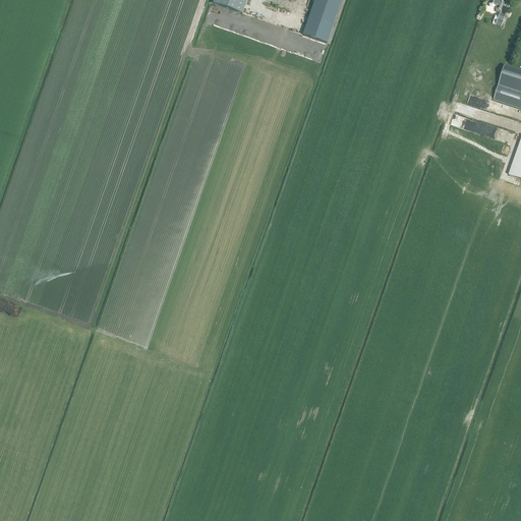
[(242,14),(247,0),(214,0),(213,4),(242,14)]
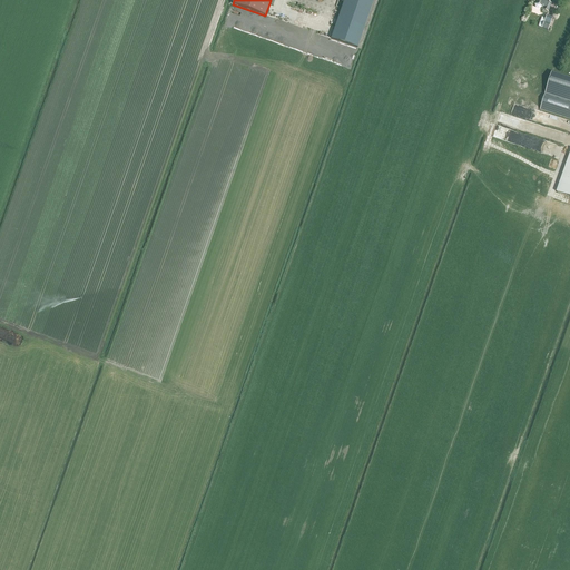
[(344,3),(331,39),(357,48),(373,0),(344,0),(344,3)]
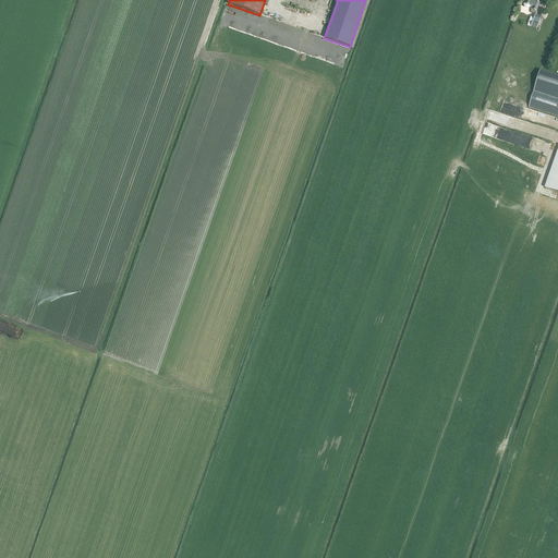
[(531,12),(536,14),(540,3),(534,2),(533,1),(533,0),(524,0),(523,4),(524,5),(524,7),(524,8),(525,8),(528,9),(529,9),(530,9),(530,8),(531,8),(533,8),(531,12)]
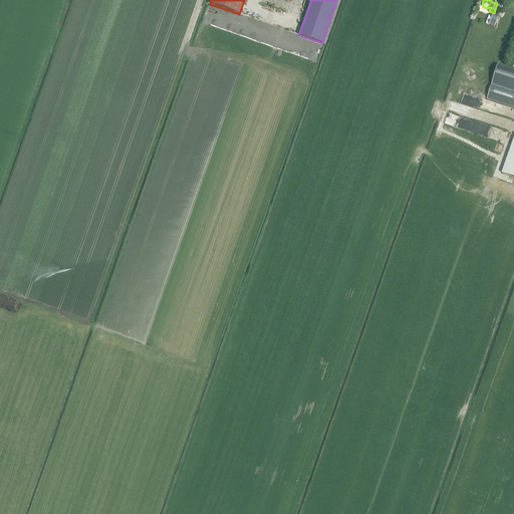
[(486,24),(494,27),(499,16),(493,14),(492,17),(489,15),(486,24)]
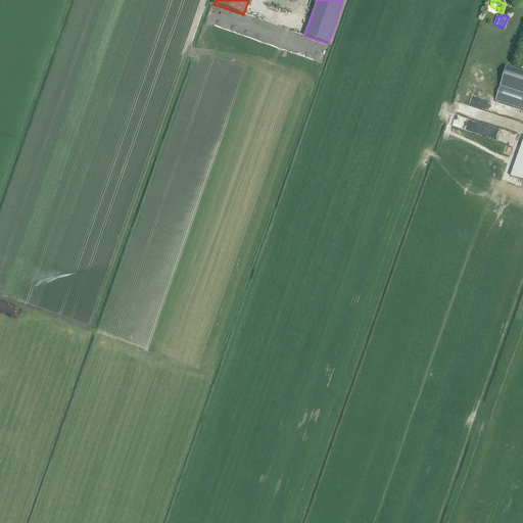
[(498,92),(495,100),(522,109),(522,72),(507,67),(500,88),(498,92)]
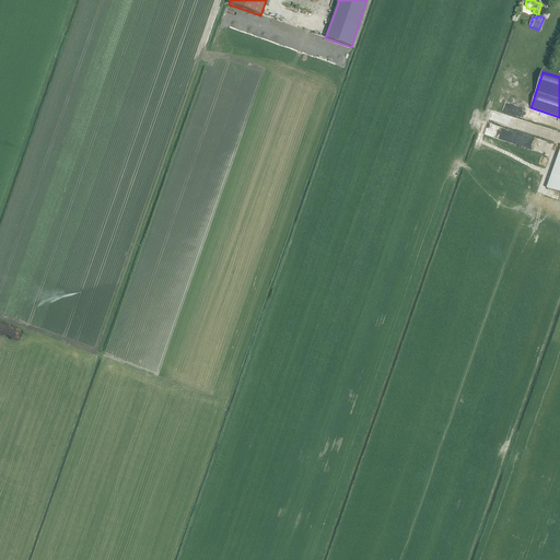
[(547,150),(549,139),(522,132),(520,142),(547,150)]
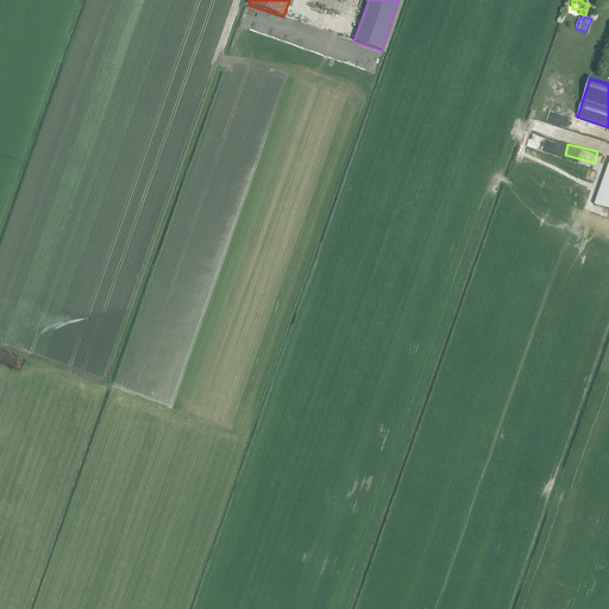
[(608,209),(608,167),(596,206),(608,209)]
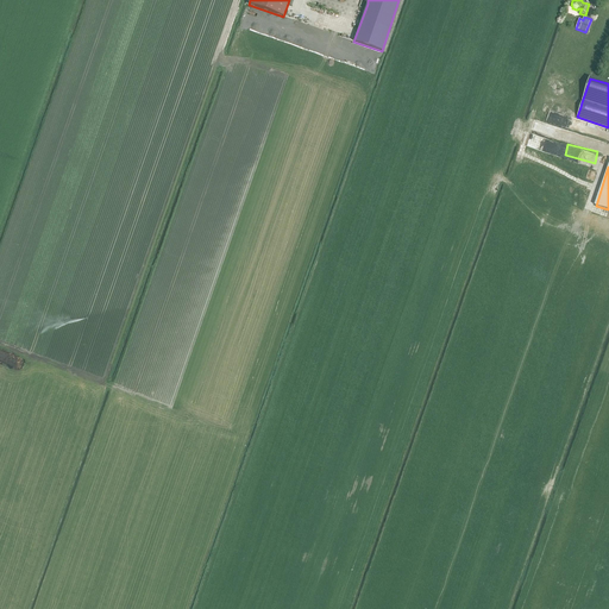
All buildings are outlined.
